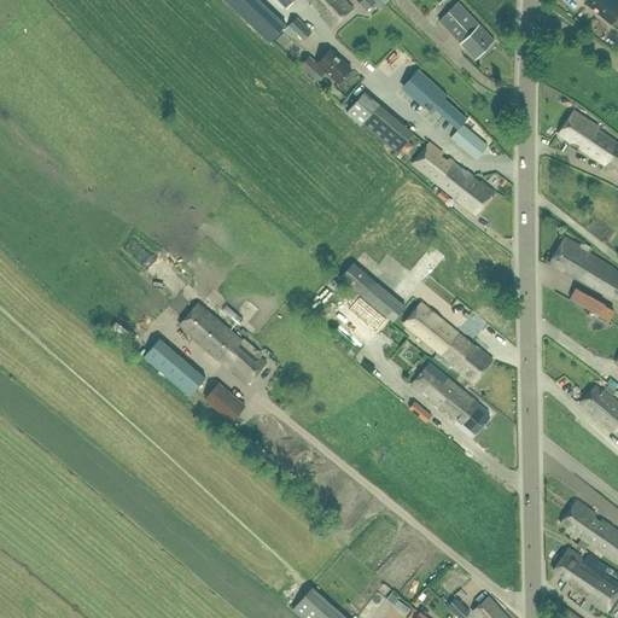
[(308,0),(332,25),(353,7),(344,0),(308,0)]
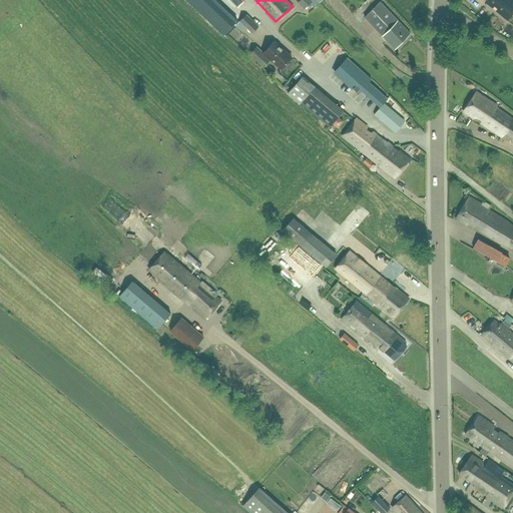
[(316,6),(319,3),(316,0),(295,0),(304,9),(312,2),(316,6)]
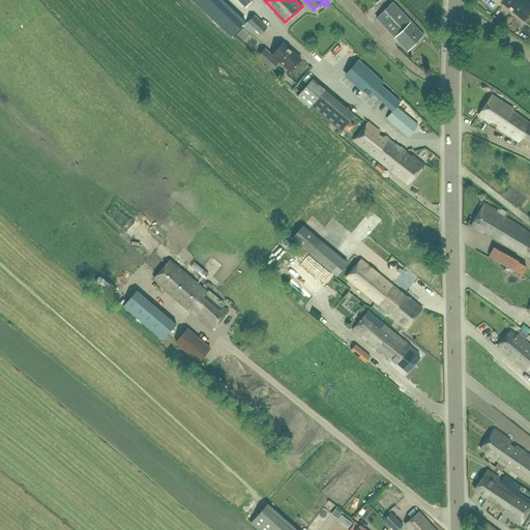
[(529,0),(504,0),(502,3),(524,21),(529,12),(529,0)]
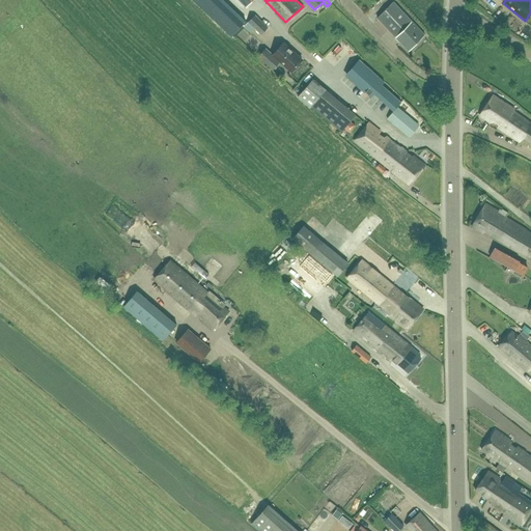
[(409,51),(424,34),(393,2),(376,18),(409,51)]
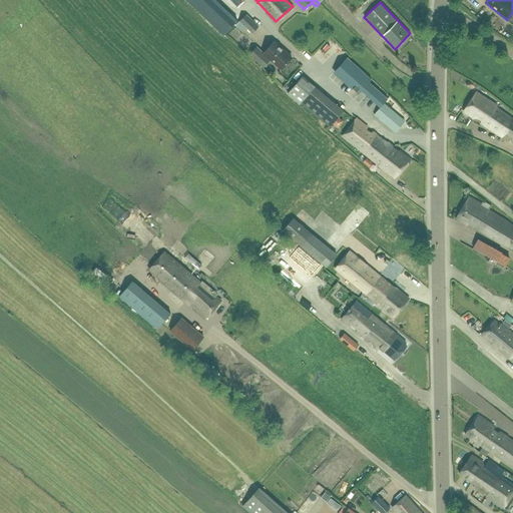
[(251,34),(259,27),(246,14),(235,25),(241,31),(244,27),(251,34)]
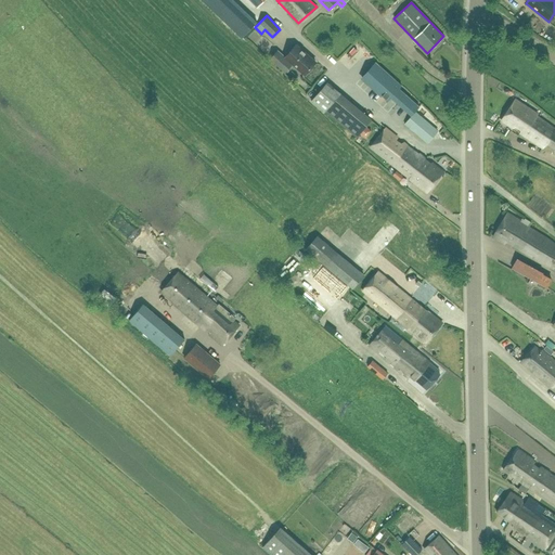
[(315,63),(295,46),(285,57),(278,50),(269,60),(285,73),(293,64),(305,75),(315,63)]
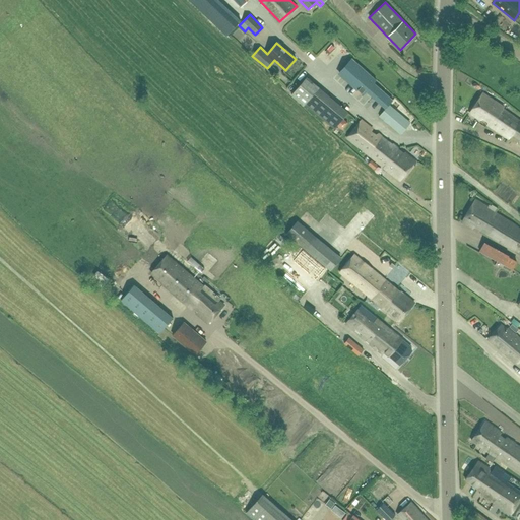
[(376,80),(351,58),(339,72),(364,93),(366,91),(374,82),(376,80)]
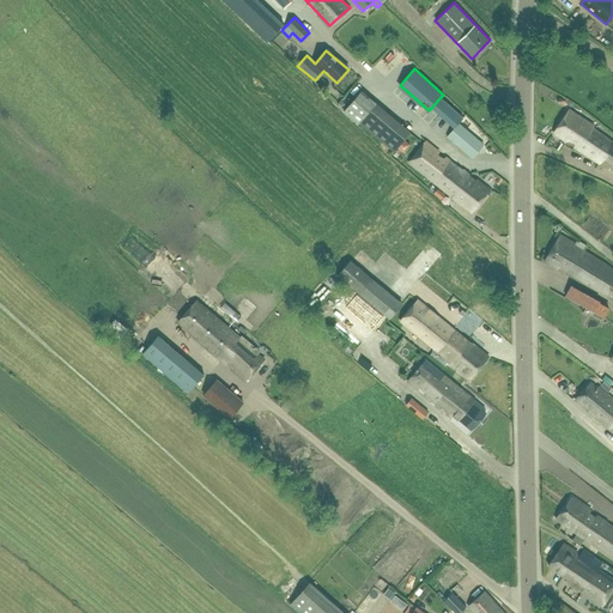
[(431,108),(454,127),(462,117),(441,97),(431,108)]
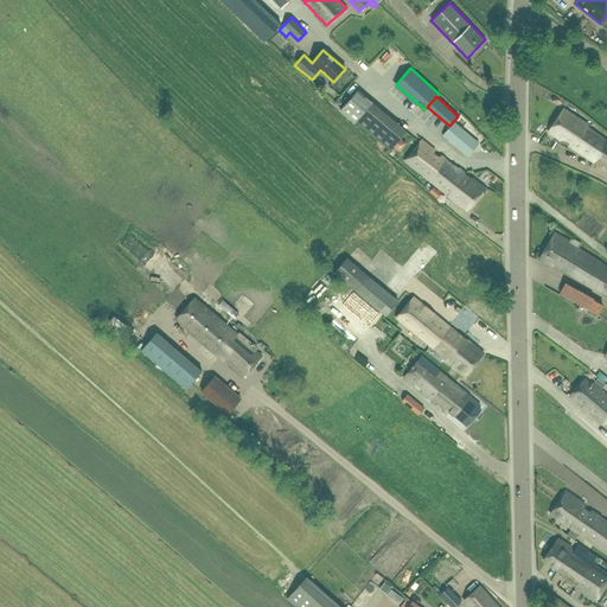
[(595,160),(606,141),(606,140),(586,127),(588,125),(586,123),(588,121),(573,112),(572,114),(563,109),(548,133),(561,141),(563,139),(569,144),(568,148),(592,165),(595,160)]
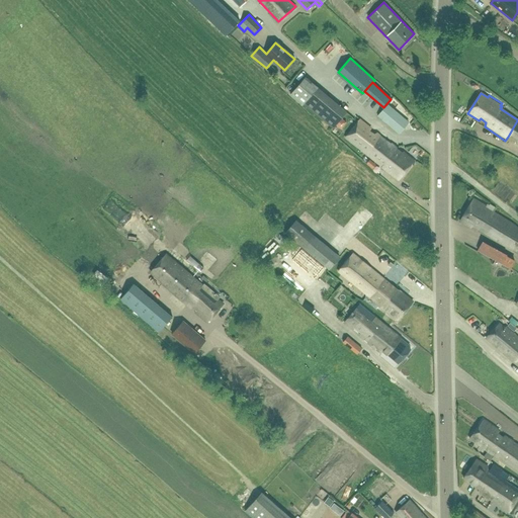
[(333,128),(347,111),(329,96),(315,113),(333,128)]
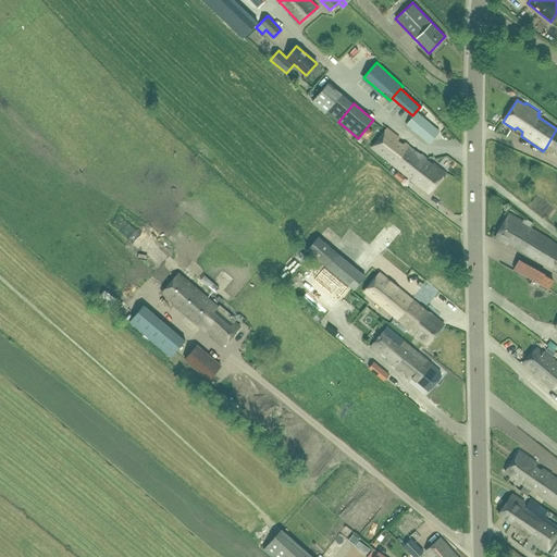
[(430,124),(417,113),(407,125),(429,144),(435,136),(426,128),(430,124)]
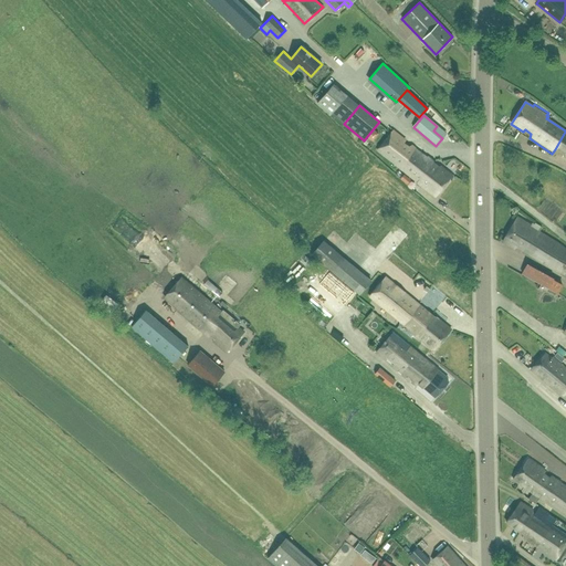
[(400,168),(416,149),(411,146),(408,147),(402,143),(405,140),(394,132),(391,134),(378,150),(400,168)]
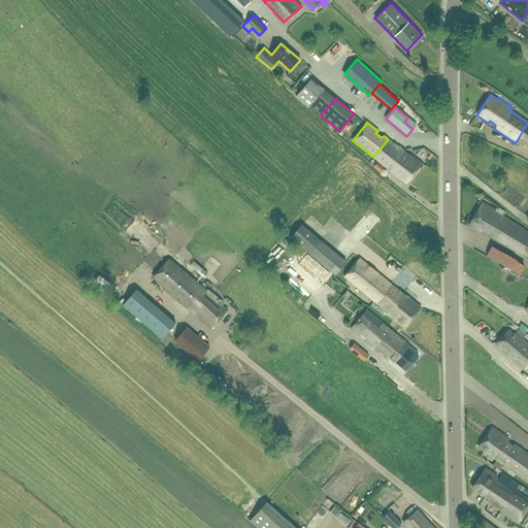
[(527,123),(518,139),(526,145),(526,146),(527,147),(527,123)]
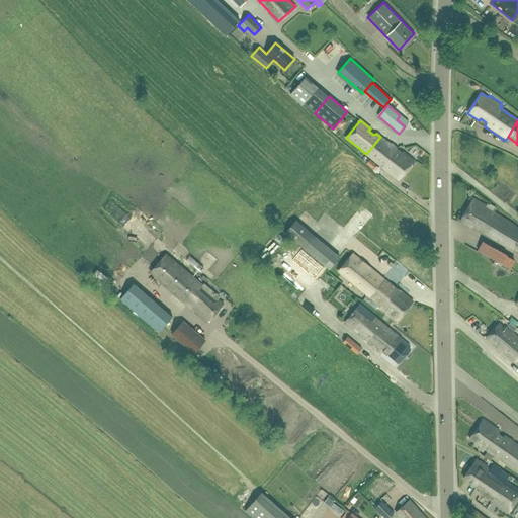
[(380,137),(366,154),(380,166),(398,181),(414,160),(403,152),(402,153),(397,149),(397,148),(392,144),(389,143),(380,137)]
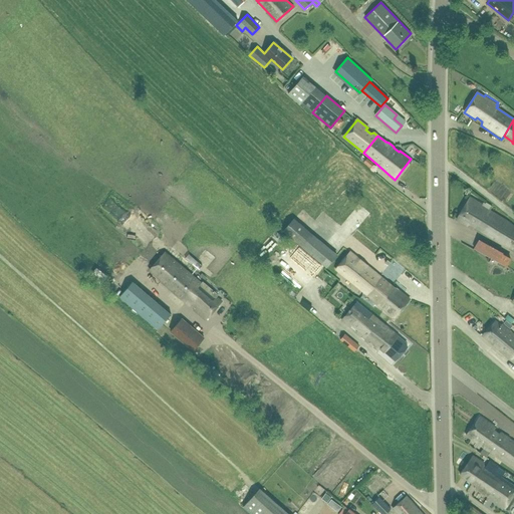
[(513,226),(504,220),(489,211),(490,210),(470,198),(457,220),(467,226),(468,224),(511,250),(513,248),(513,226)]
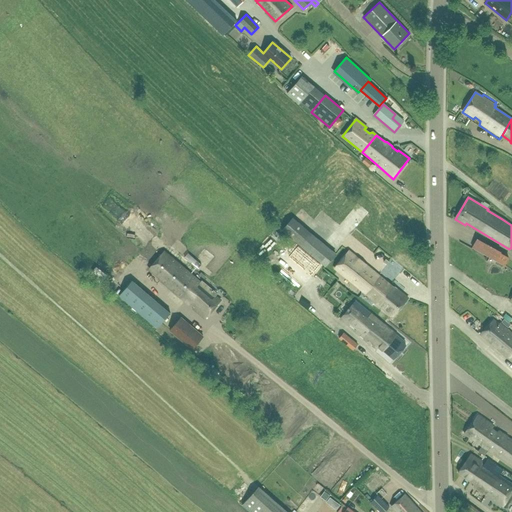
[(119,223),(126,215),(108,200),(102,207),(119,223)]
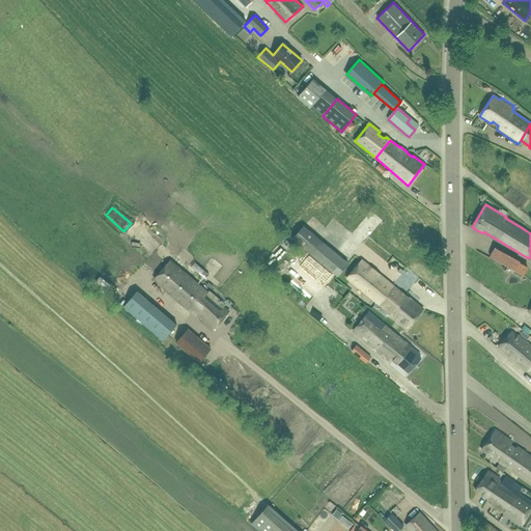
[(303,225),(292,239),(301,246),(312,233),(303,225)]
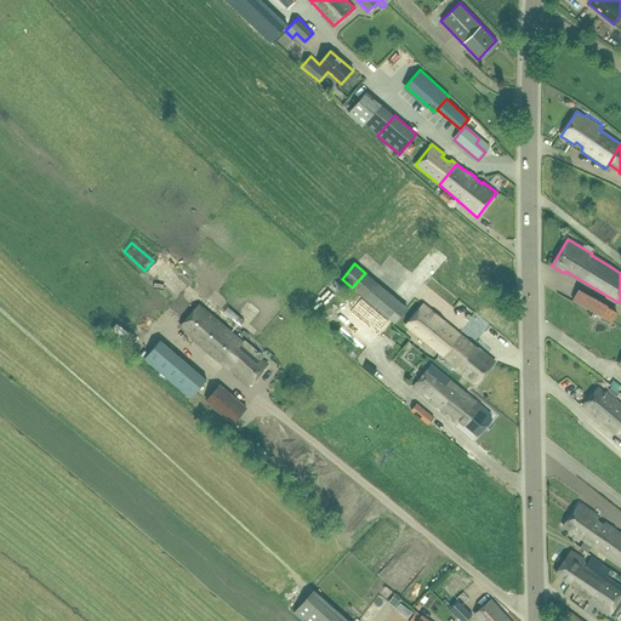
[(611,323),(617,312),(576,291),(571,301),(611,323)]
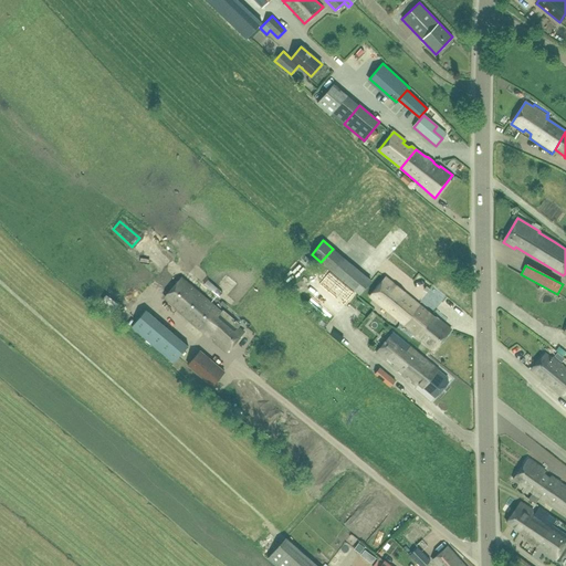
[(346,283),(359,294),(371,281),(358,270),(346,283)]
